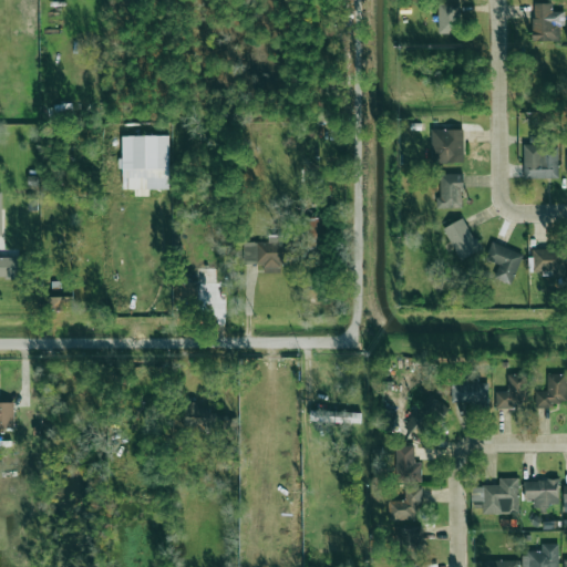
[(460,4),(439,3),(437,33),(459,33),(460,4)]
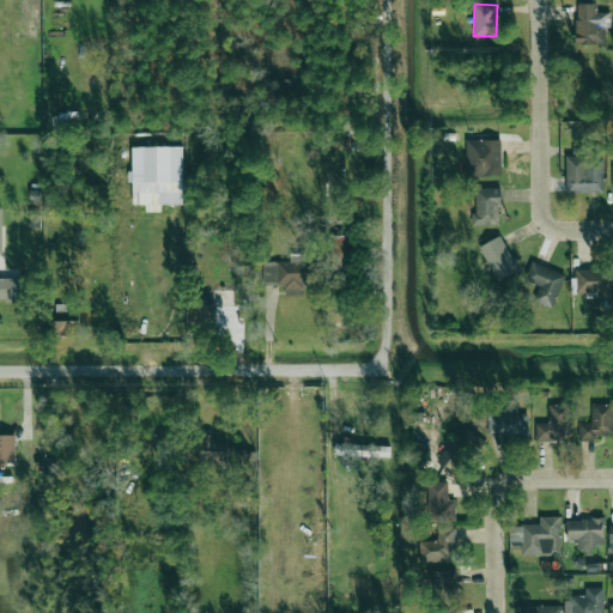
[(607,44),(607,12),(595,12),(595,4),(576,4),(576,44),(607,44)]
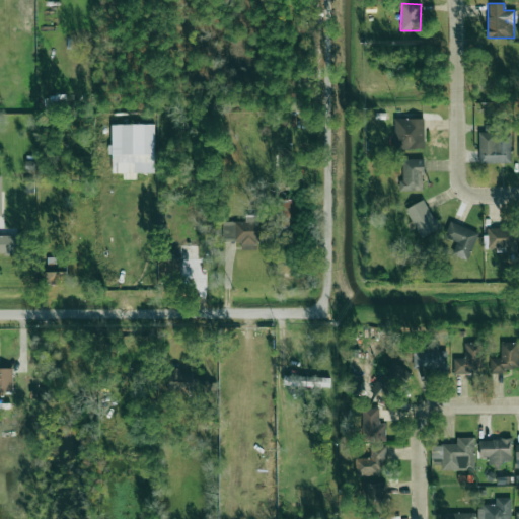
[(394,119),(395,149),(425,149),(424,118),(394,119)]
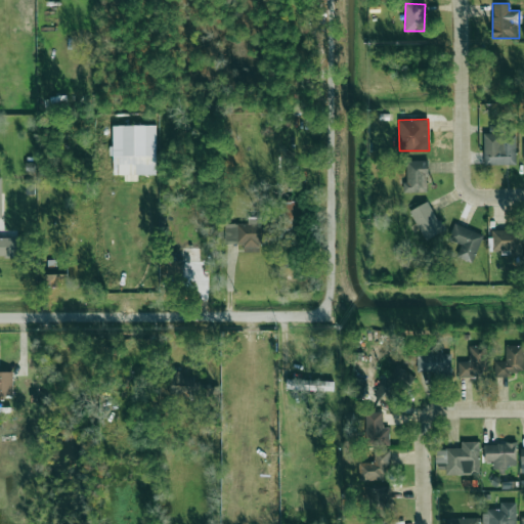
[(156,125),(113,126),(113,146),(112,146),(112,175),(125,174),(125,180),(137,180),(137,174),(157,174),(156,125)]
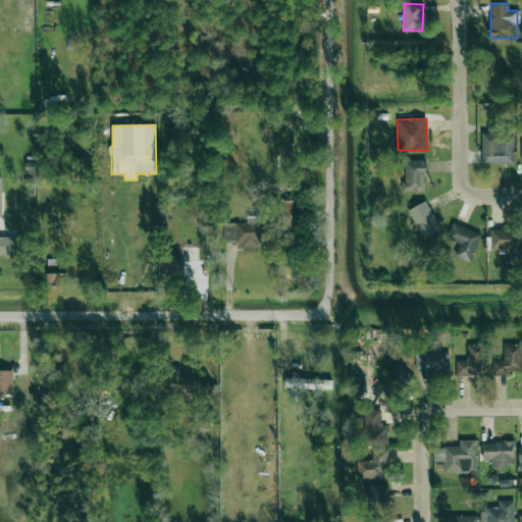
[(482,164),(514,164),(514,129),(487,131),(487,133),(482,133),(482,164)]
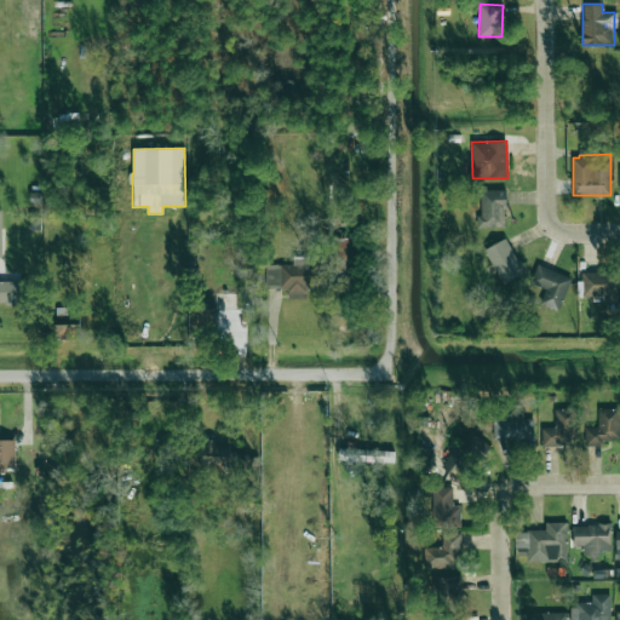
[(505,189),(478,190),(480,228),(494,227),(494,216),(506,216),(505,189)]
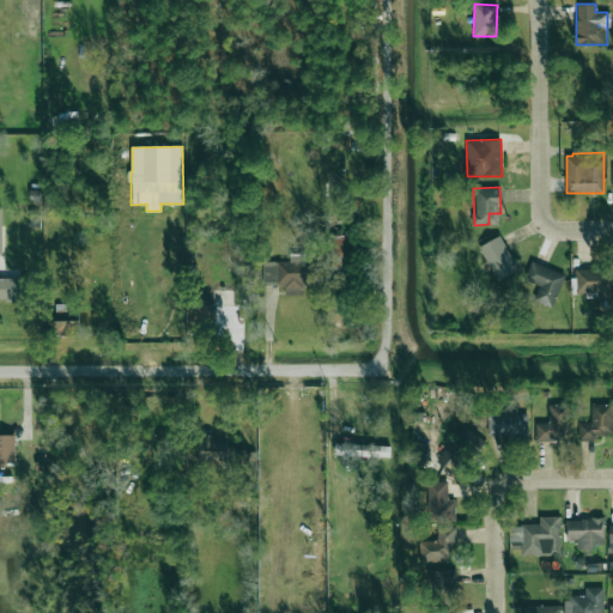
[(350,235),(331,236),(332,269),(351,268),(350,235)]
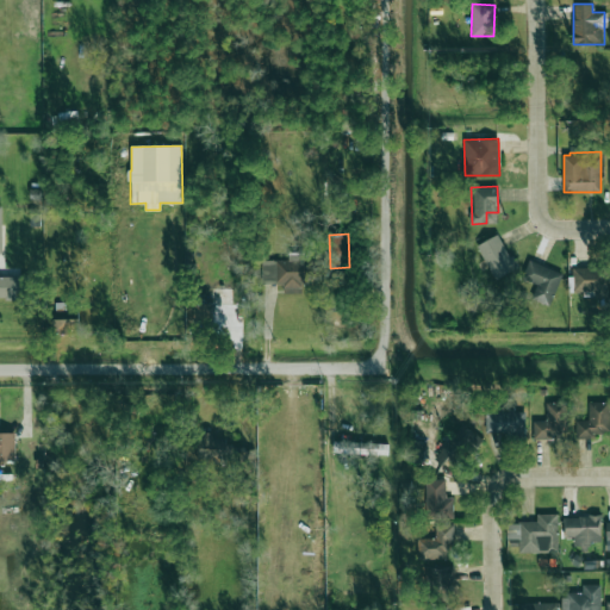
[(477,244),(493,280),(516,269),(499,234),(477,244)]
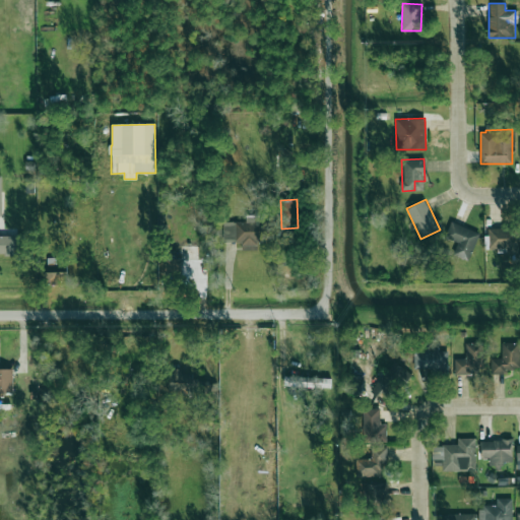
[(245,221),(221,222),(222,242),(242,241),(242,243),(267,243),(267,225),(260,225),(259,216),(245,216),(245,221)]
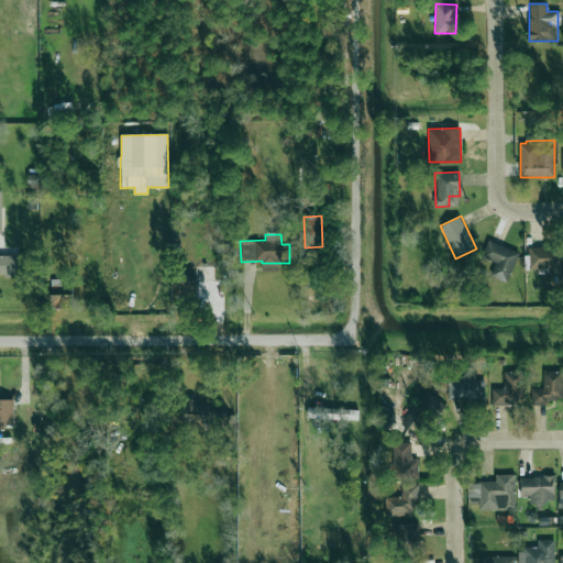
[(507,282),(518,252),(487,240),(482,256),(495,262),(489,276),(507,282)]
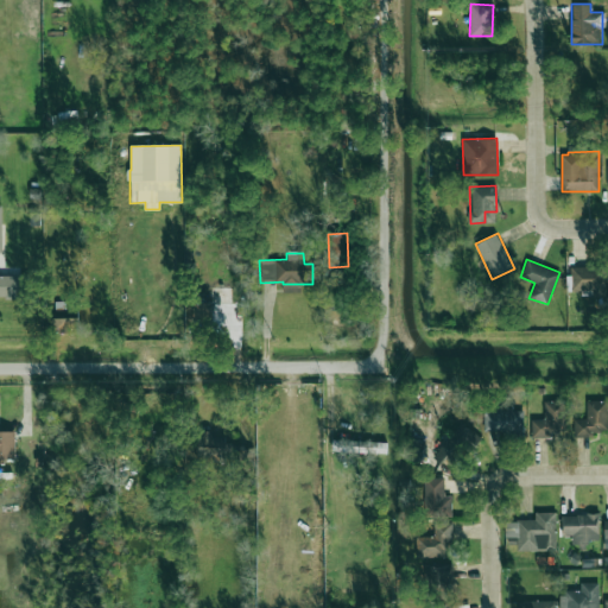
[(567,291),(603,291),(605,267),(568,266),(567,291)]
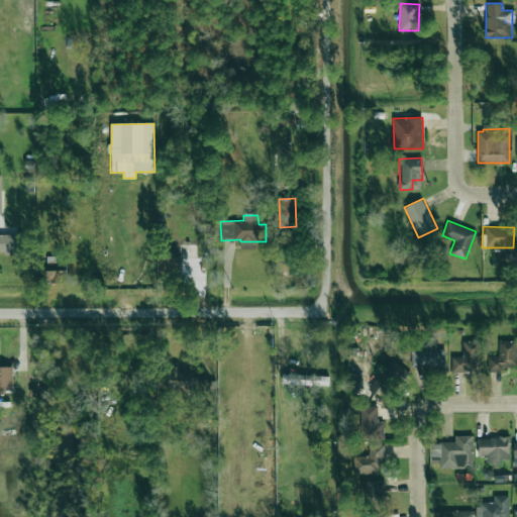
[(0,234),(0,252),(17,252),(17,234),(0,234)]
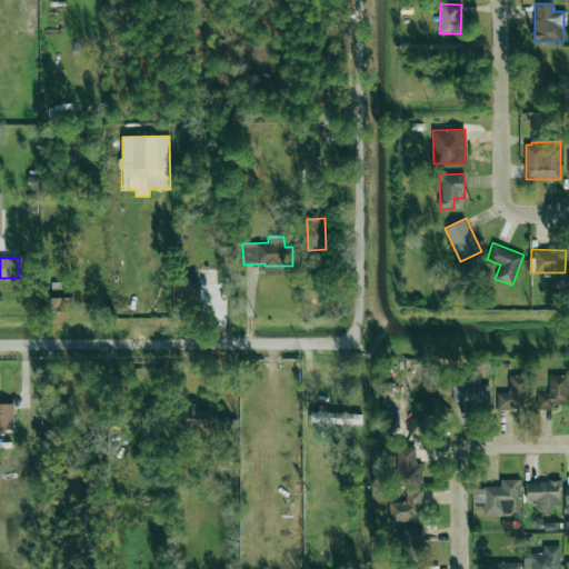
[(201,301),(200,282),(180,283),(180,302),(201,301)]
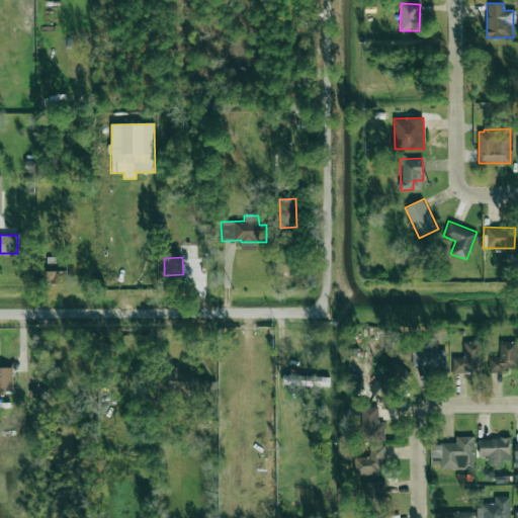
[(44,281),(67,282),(67,271),(44,270),(44,281)]
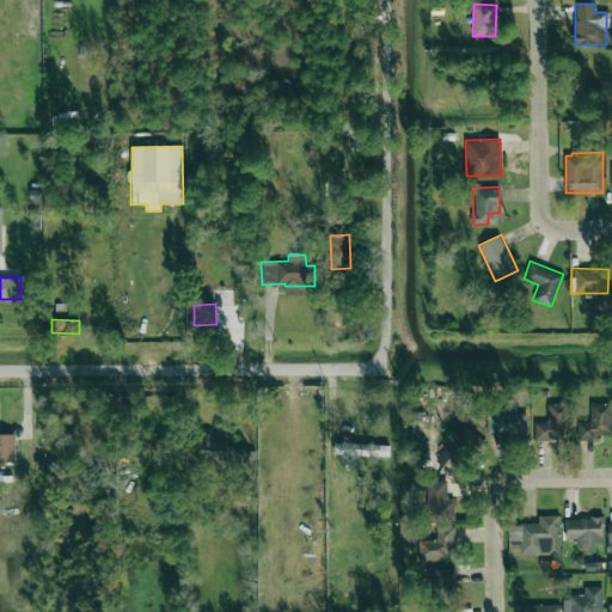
[(534,422),(534,439),(569,438),(568,403),(546,404),(548,422),(534,422)]
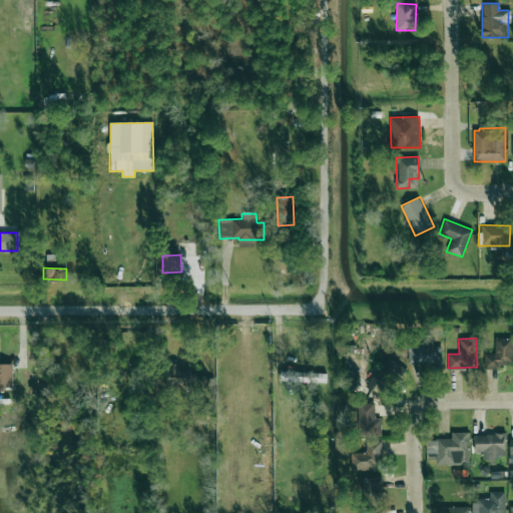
[(512,367),(512,338),(494,338),(494,353),(483,353),(484,367),(512,367)]
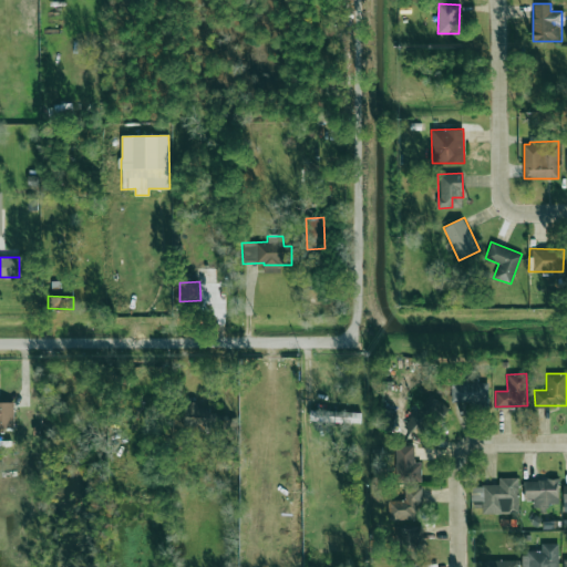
[(487,381),(451,383),(451,402),(488,401),(487,381)]
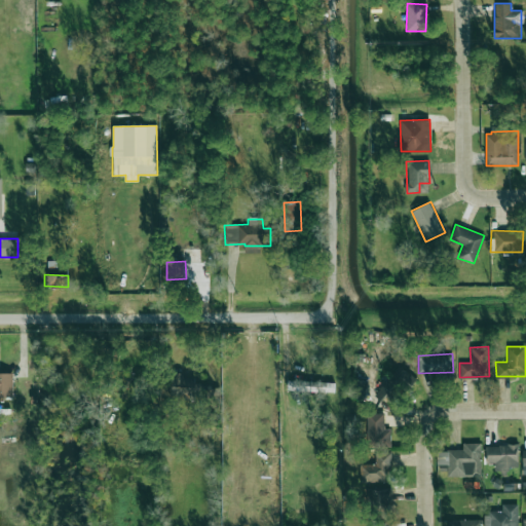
[(376,399),(395,407),(410,373),(391,365),(376,399)]
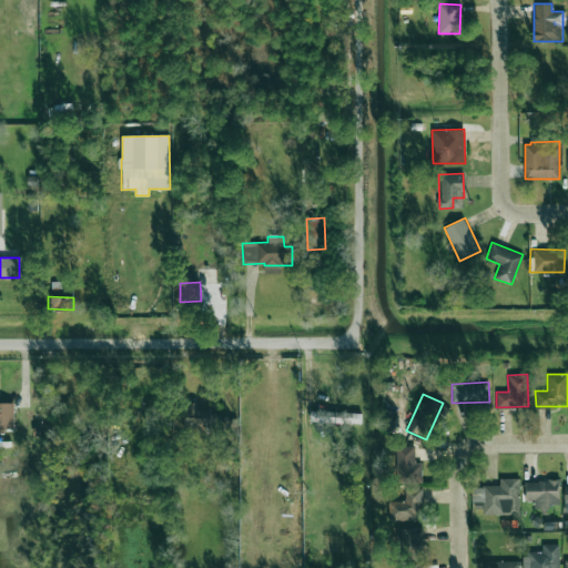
[(13,401),(0,401),(0,430),(13,430),(13,401)]
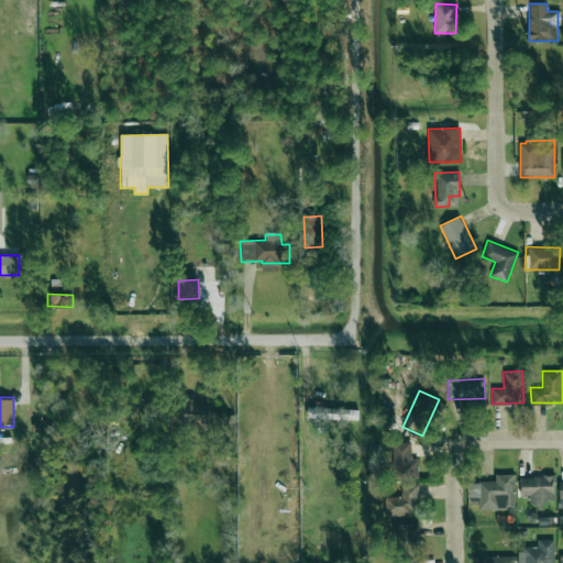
[(392,419),(392,406),(377,406),(377,419),(392,419)]
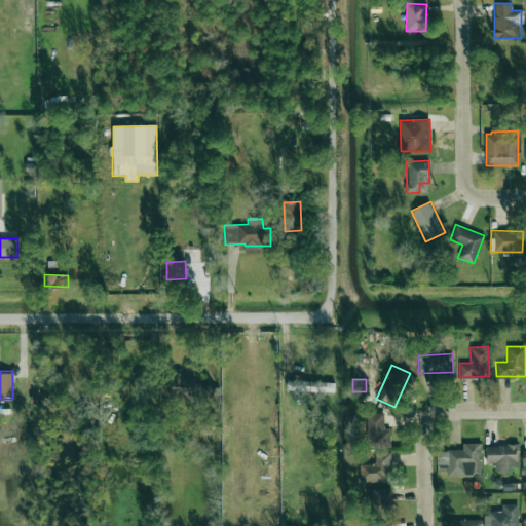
[(334,392),(334,382),(287,381),(287,391),(334,392)]
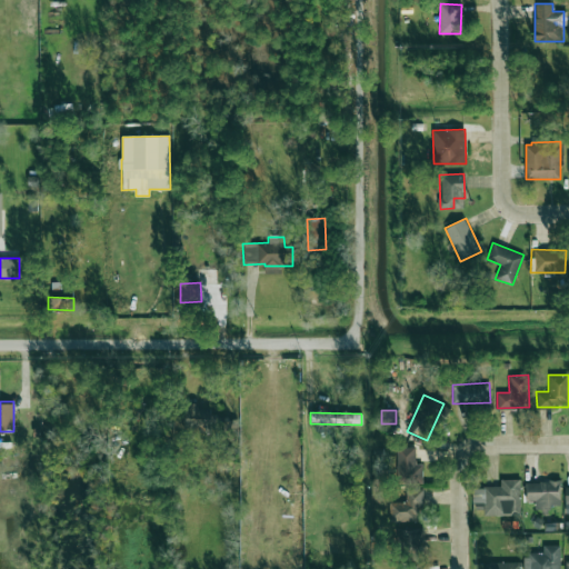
[(396,447),(397,485),(422,483),(422,463),(415,463),(415,447),(396,447)]
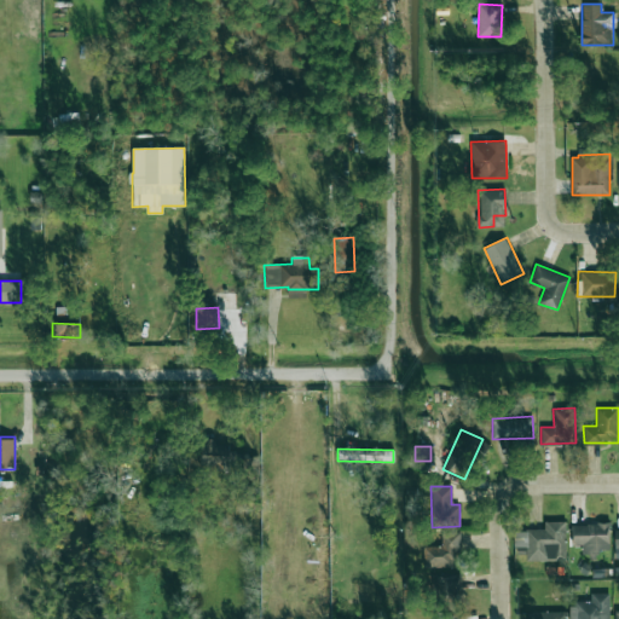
[(526,561),(566,560),(566,521),(543,521),(544,530),(514,530),(514,547),(526,547),(526,561)]
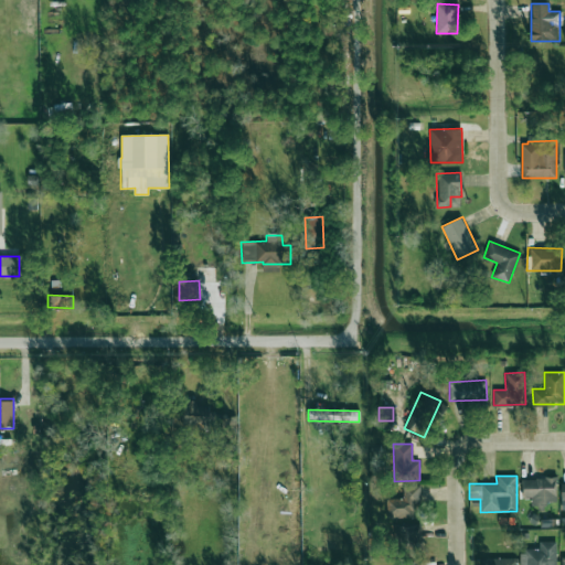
[(531,498),(531,508),(545,508),(545,502),(556,502),(556,479),(522,478),(521,497),(531,498)]
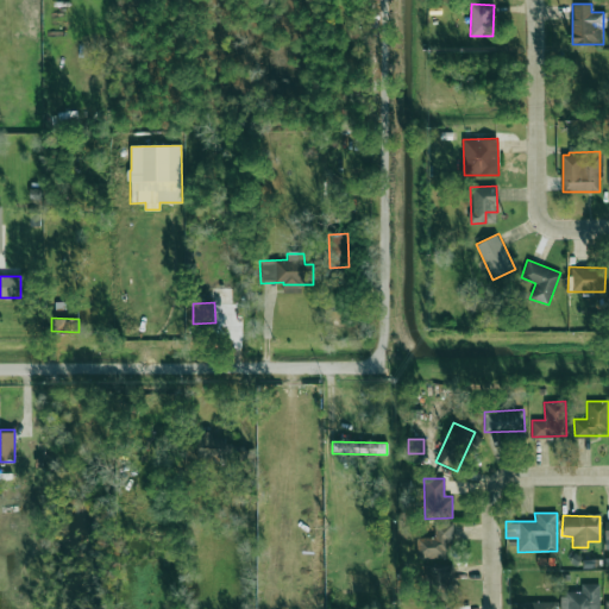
[(415,537),(416,558),(445,557),(445,540),(452,540),(452,523),(434,523),(434,537),(415,537)]
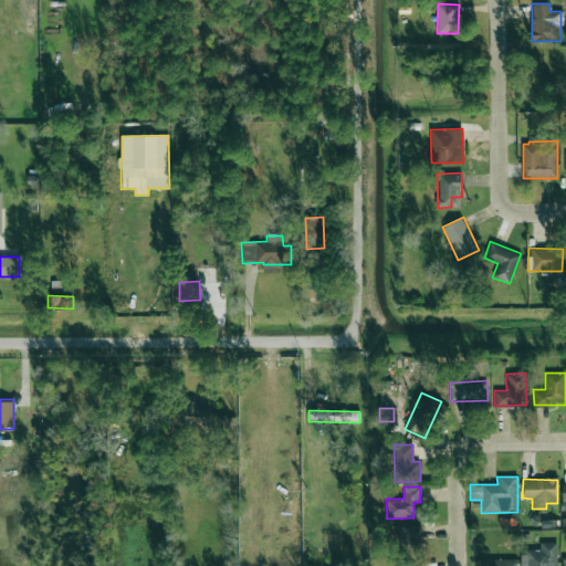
[(397,552),(420,552),(419,525),(396,525),(397,552)]
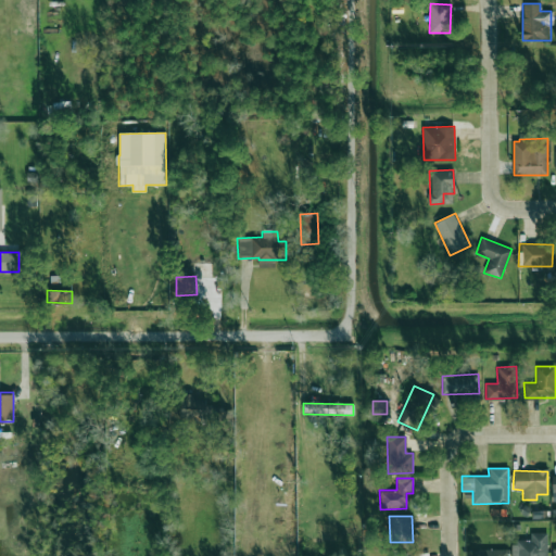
[(530,533),(530,541),(510,541),(510,555),(546,555),(546,532),(530,533)]
